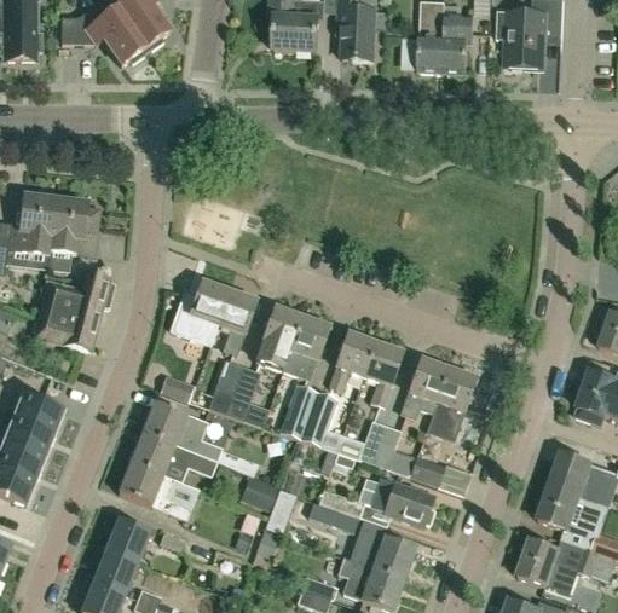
[(0,0),(0,34),(4,34),(4,61),(36,61),(36,51),(41,51),(41,33),(36,33),(36,5),(16,5),(16,0),(0,0)]
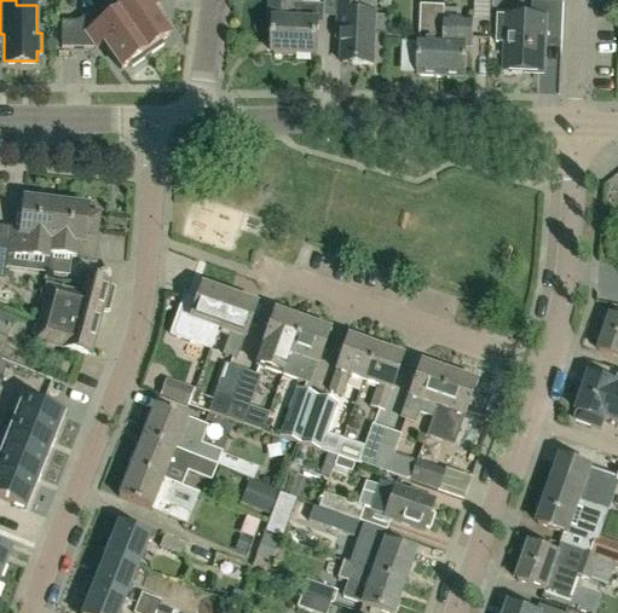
[(132,64),(149,52),(113,0),(105,0),(79,18),(62,18),(62,45),(92,45),(94,42),(96,45),(103,39),(121,65),(130,59),(132,64)]
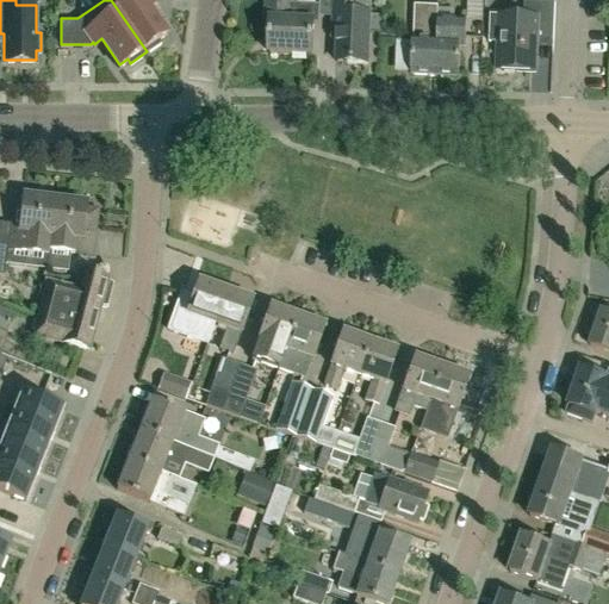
[(111,0),(147,51),(162,41),(160,37),(168,31),(150,5),(157,0),(111,0)]
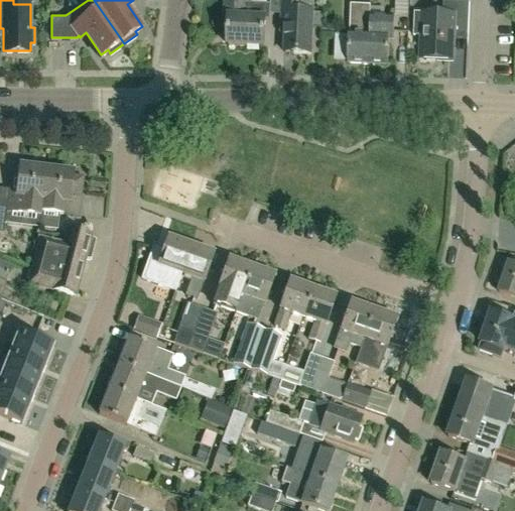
[(269,11),(269,2),(251,1),(251,2),(247,2),(247,0),(225,0),(225,14),(230,14),(228,42),(264,43),(265,17),(269,17),(269,11)]
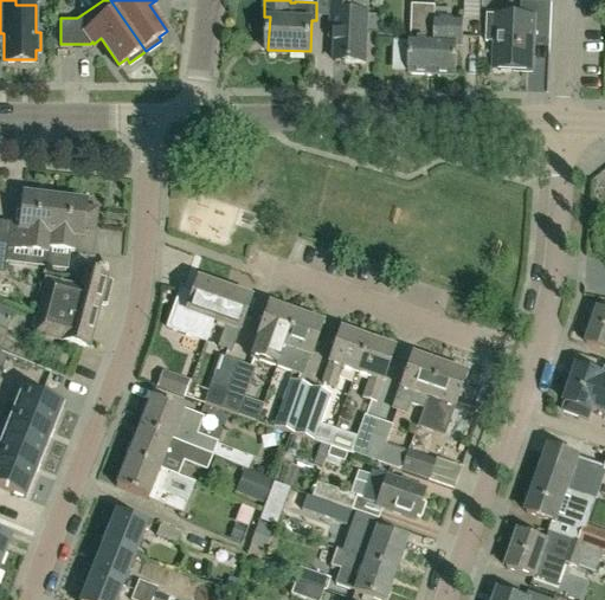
[(333,0),(332,10),(332,14),(330,33),(335,33),(334,59),(364,60),(366,12),(352,11),(352,0),(333,0)]
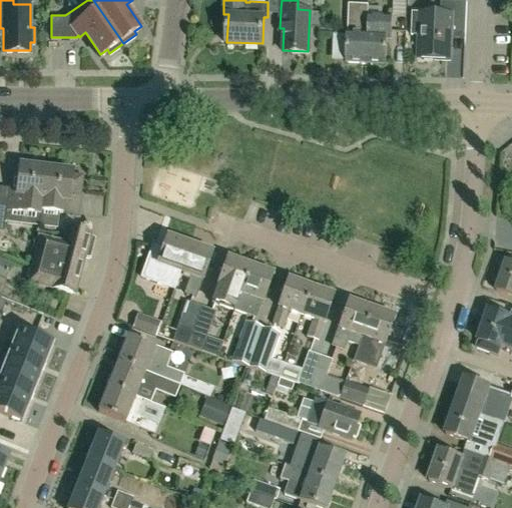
[(412,33),(420,33),(419,54),(450,55),(451,30),(465,30),(467,0),(441,0),(441,10),(413,9),(412,33)]
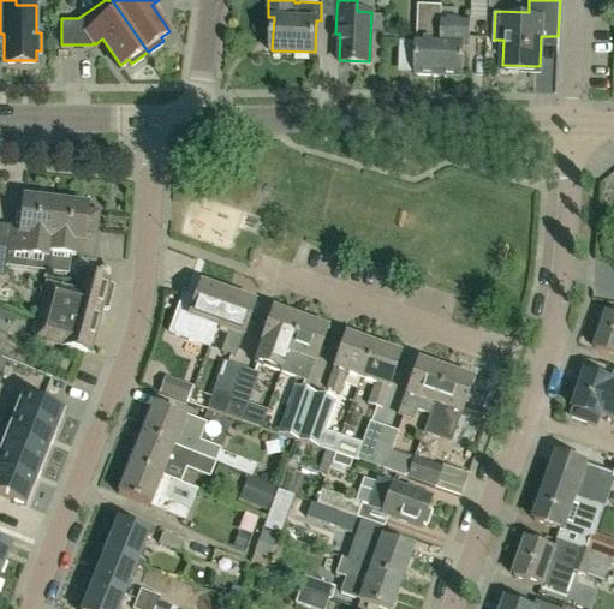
[(439,75),(441,17),(442,5),(418,4),(417,40),(417,39),(416,75),(439,75)]
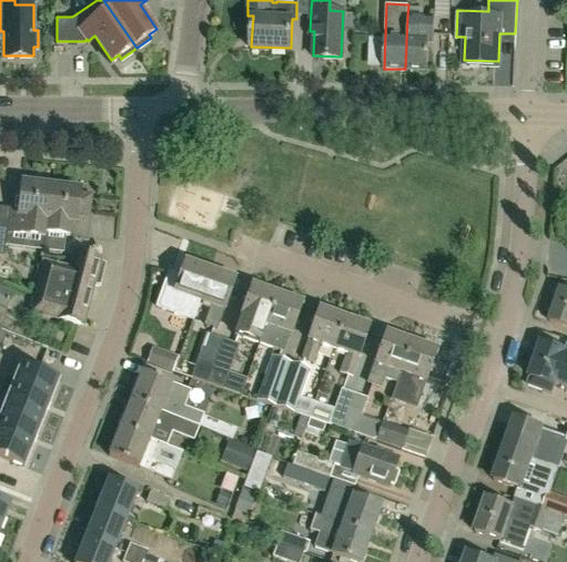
[(407,16),(405,69),(426,70),(427,39),(434,39),(435,16),(407,16)]
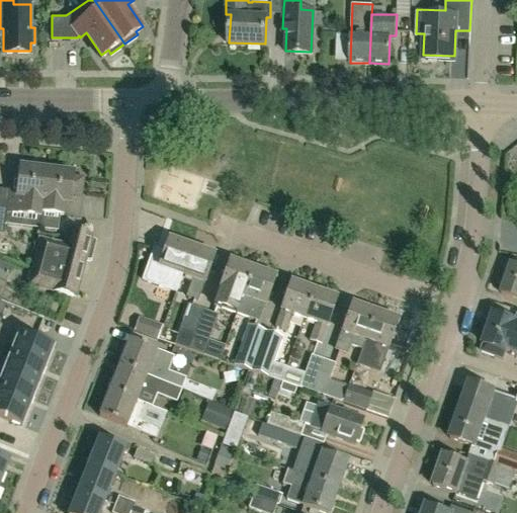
[(42,211),(47,167),(20,164),(17,189),(5,188),(3,209),(41,215),(41,211),(42,211)]
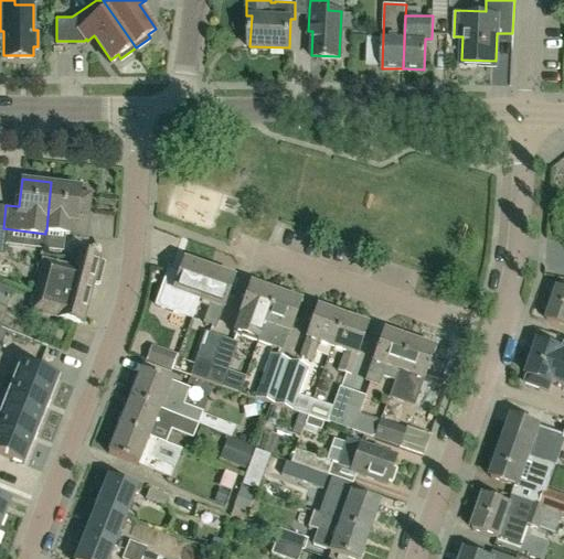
[(51,182),(46,230),(85,235),(89,201),(83,200),(84,191),(78,190),(80,185),(51,182)]
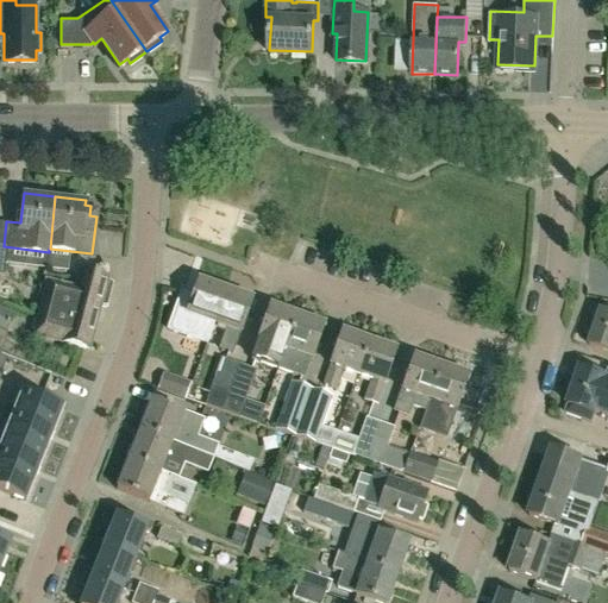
[(113,281),(107,276),(107,275),(82,268),(76,288),(46,277),(42,308),(36,331),(88,345),(100,302),(107,302),(113,281)]
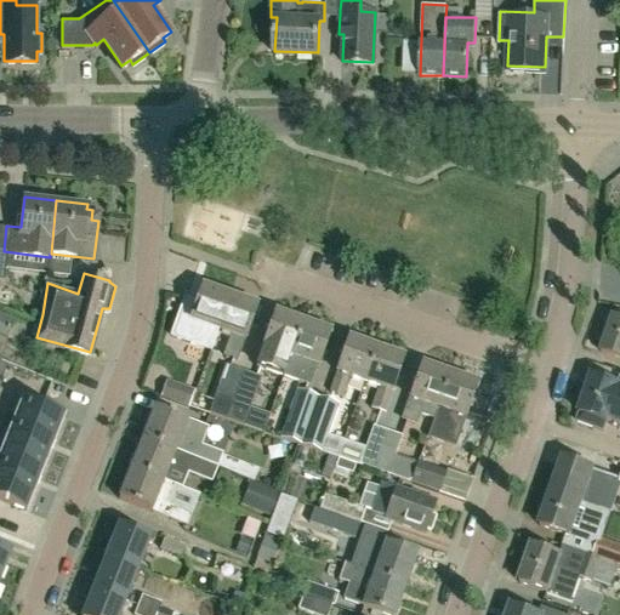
[(217,326),(229,292),(202,283),(199,290),(185,285),(182,294),(169,330),(195,340),(202,322),(217,326)]
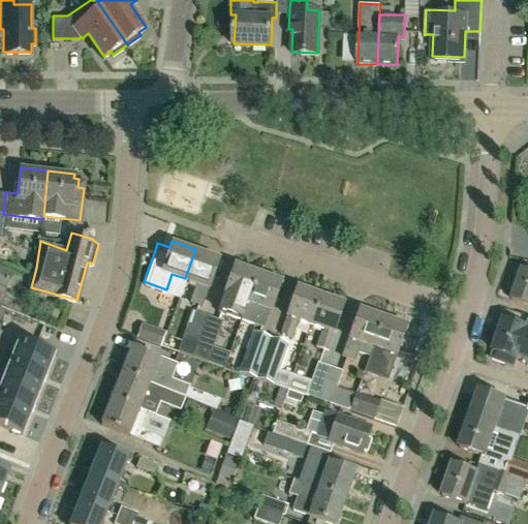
[(195,249),(185,278),(197,282),(192,299),(203,303),(218,257),(195,249)]
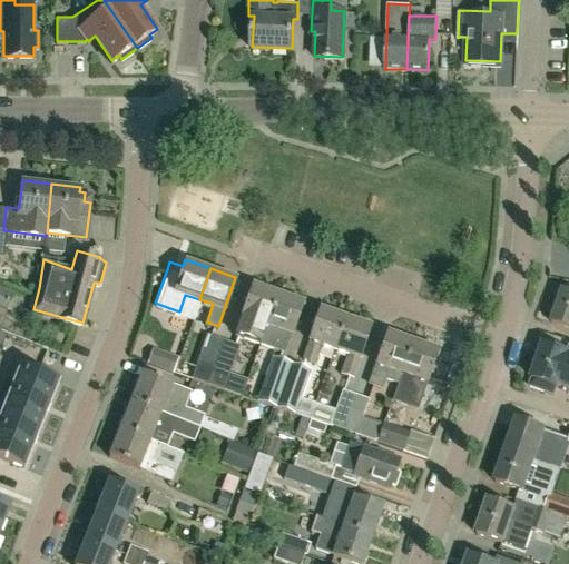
[(261,340),(280,287),(262,282),(260,286),(252,284),(235,332),(261,340)]
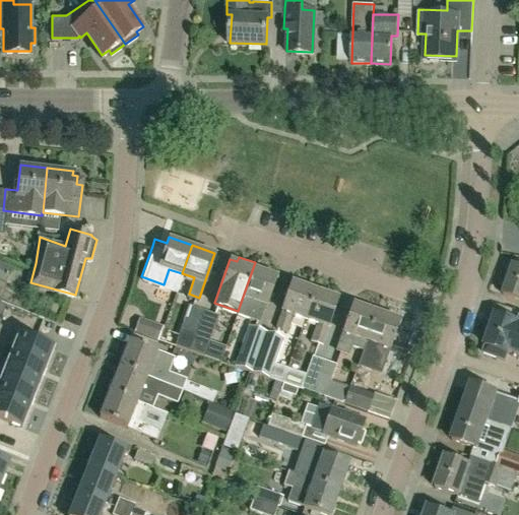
[(0,278),(5,280),(11,266),(0,261),(0,278)]
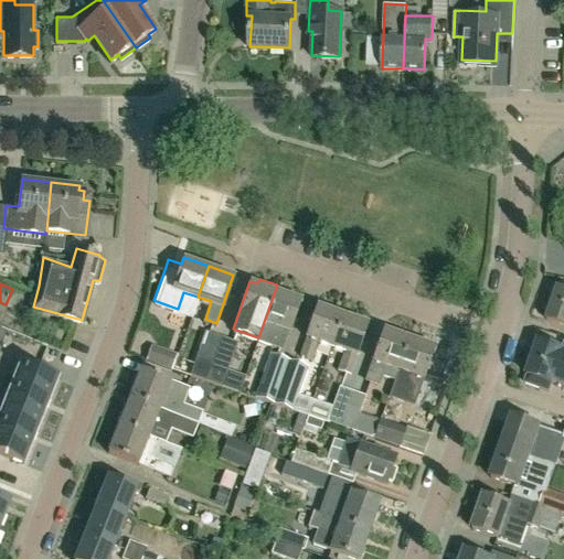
[(277,285),(258,337),(284,346),(300,298),(293,296),(294,291),(277,285)]
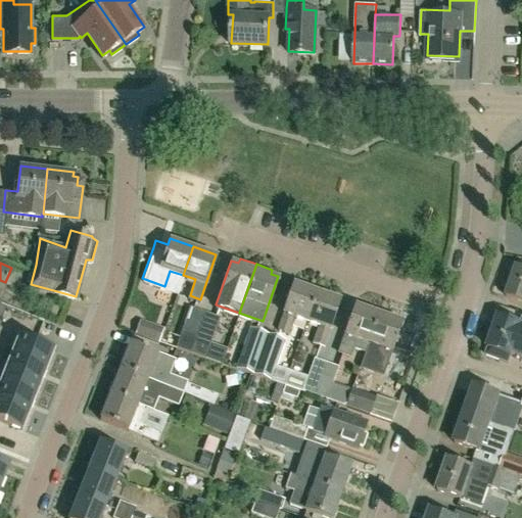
[(521,267),(516,265),(507,294),(521,299),(521,267)]
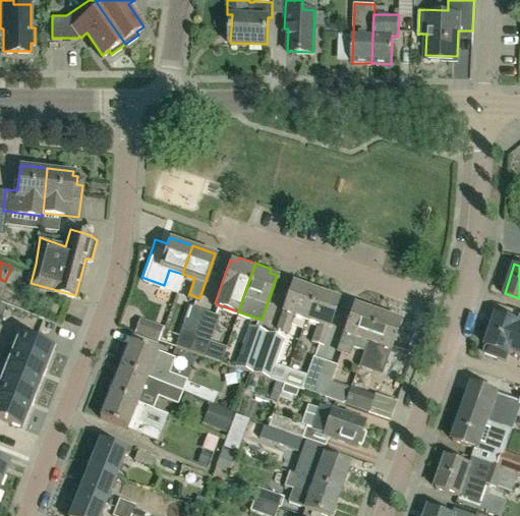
[(306,317),(318,285),(301,279),(300,284),(292,281),(277,326),(288,329),(293,312),(306,317)]
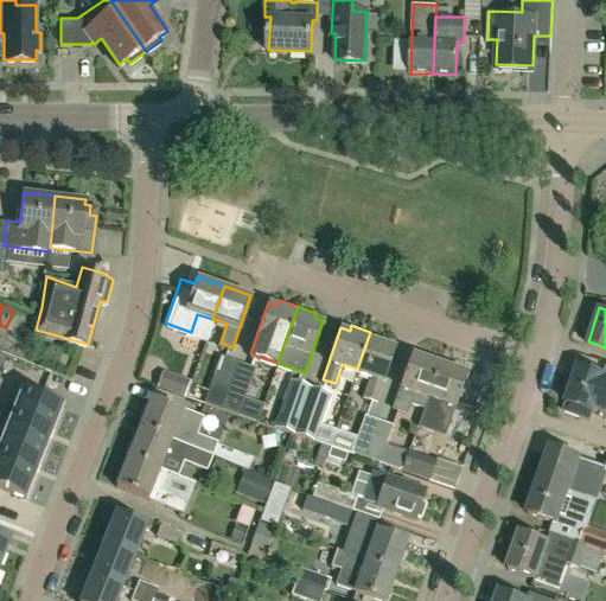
[(370,332),(357,369),(371,375),(365,394),(371,396),(377,397),(395,346),(387,343),(388,338),(370,332)]
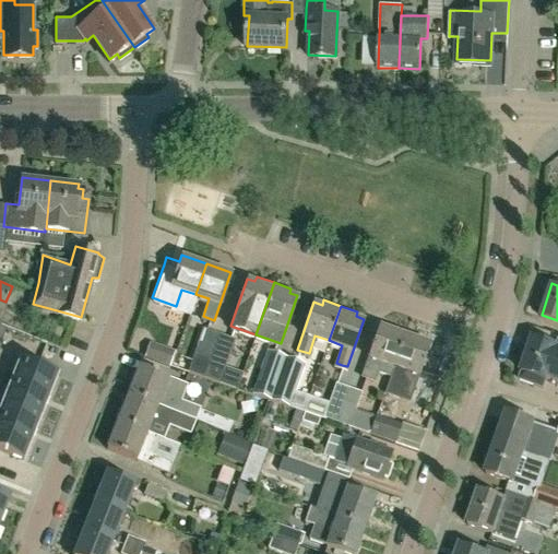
[(204,375),(220,331),(211,328),(203,326),(193,354),(177,349),(171,364),(188,369),(204,375)]
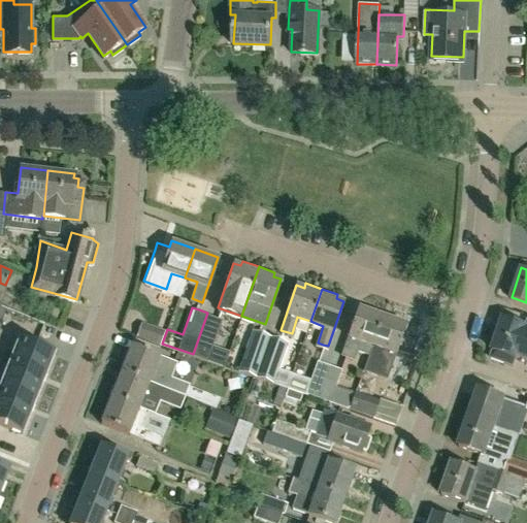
[(368,352),(382,316),(358,307),(342,352),(348,353),(354,356),(356,348),(368,352)]
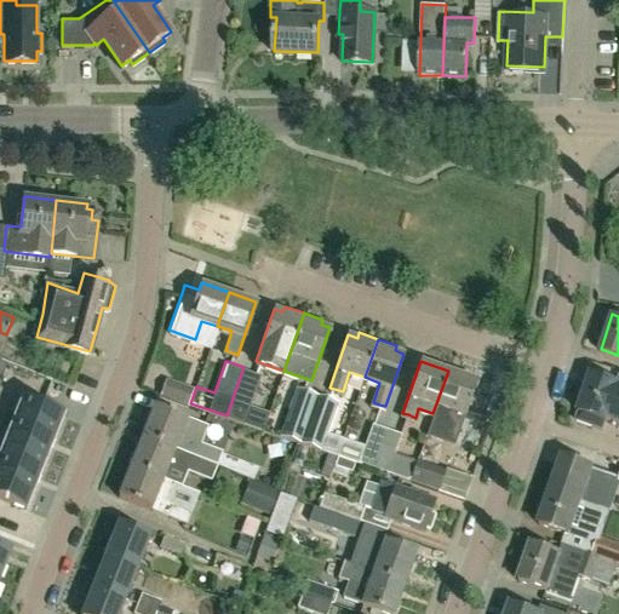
[(244,367),(227,415),(263,429),(271,407),(252,400),(262,373),(252,371),(244,367)]
